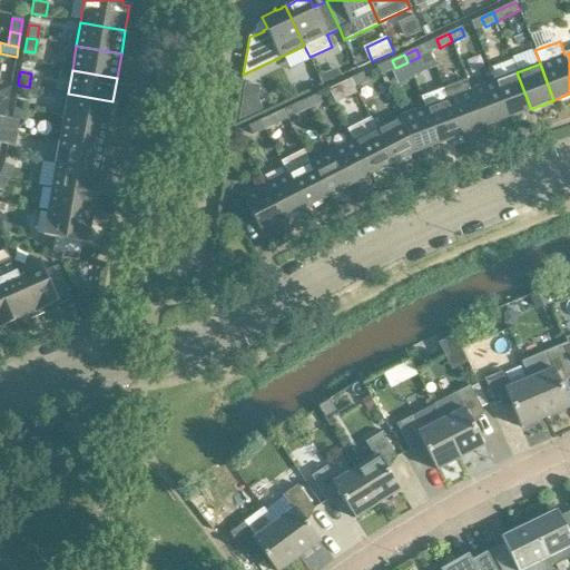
[(517,72),(493,81),(508,118),(531,109),(517,72)]
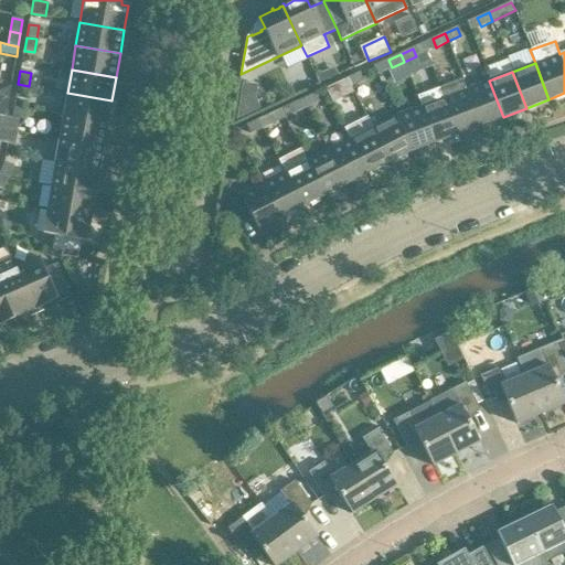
[(360,73),(348,78),(351,87),(363,82),(360,73)]
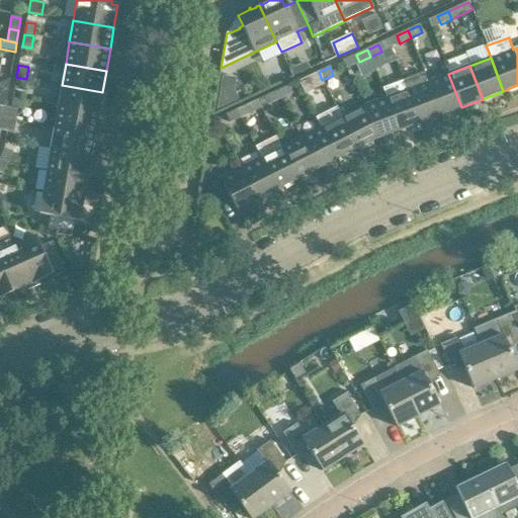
[(319,72),(298,82),(304,94),(325,85),(322,80),(319,72)]
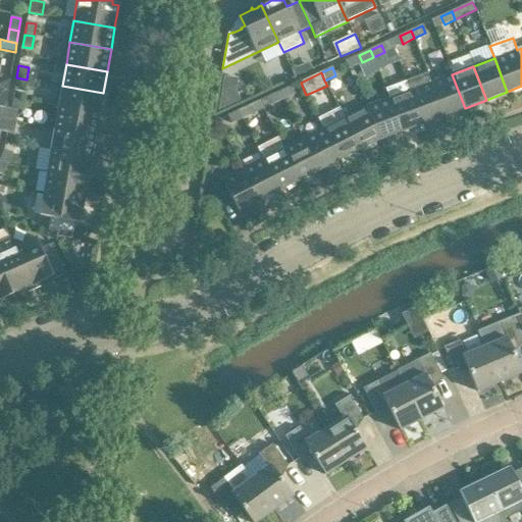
[(427,73),(406,82),(422,124),(444,116),(431,83),(427,73)]
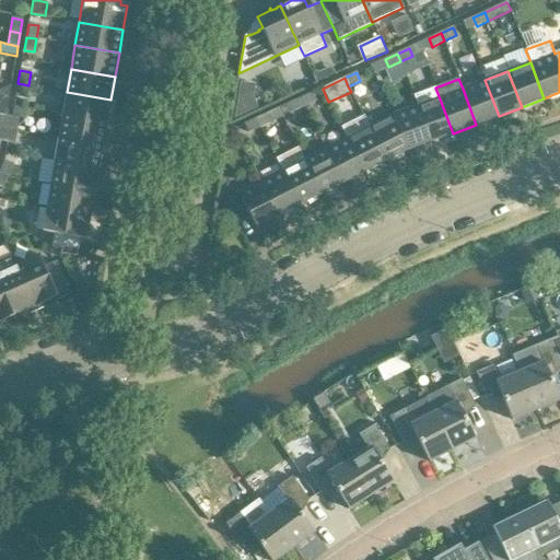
[(485,80),(463,89),(476,125),(499,116),(485,80)]
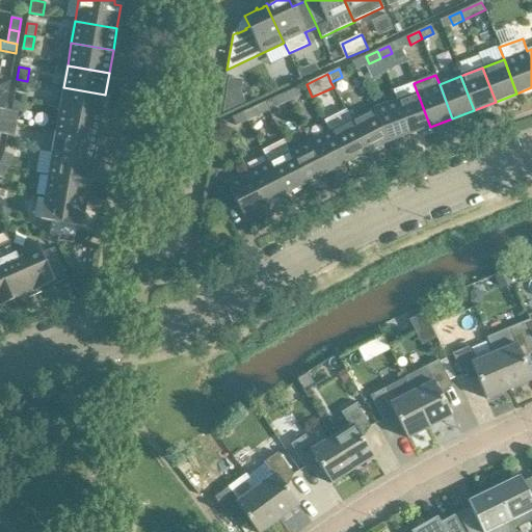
[(25,94),(27,81),(17,79),(15,91),(25,94)]
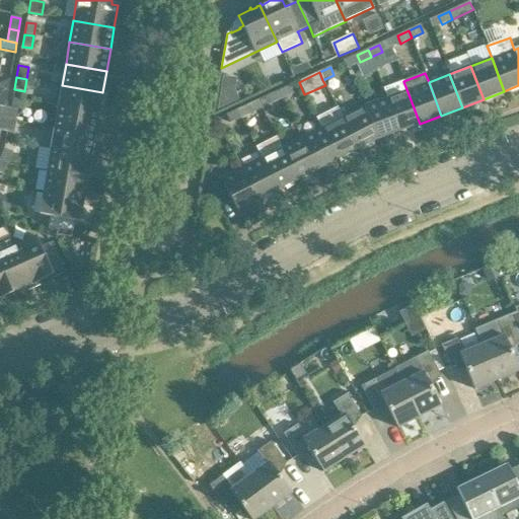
[(383,89),(386,97),(399,132),(420,124),(403,81),(383,89)]
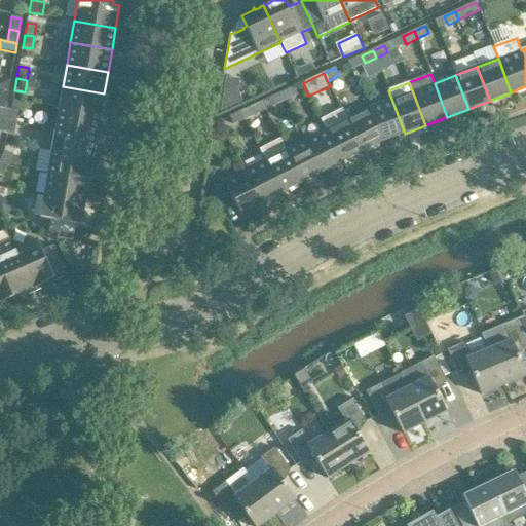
[(63,86),(59,108),(100,115),(104,94),(63,86)]
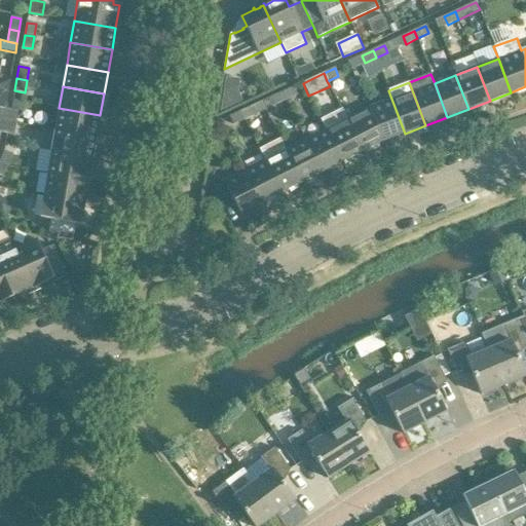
[(286,100),(297,95),(293,87),(283,92),(286,100)]
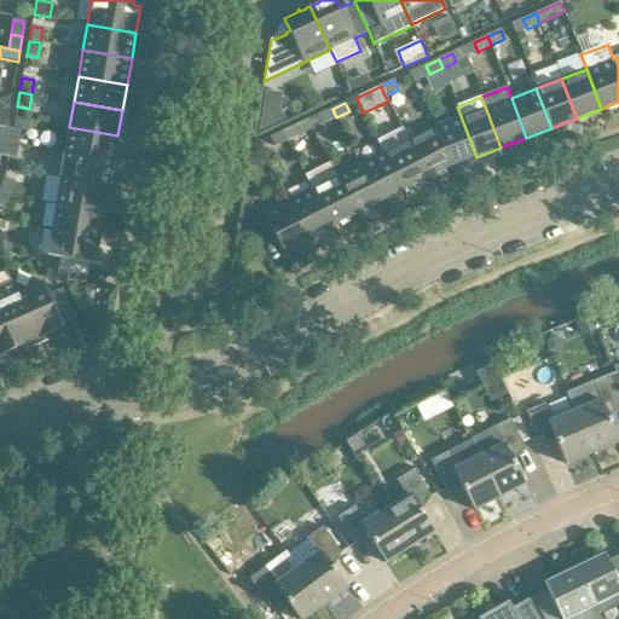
[(261,116),(258,131),(283,120),(278,109),(261,116)]
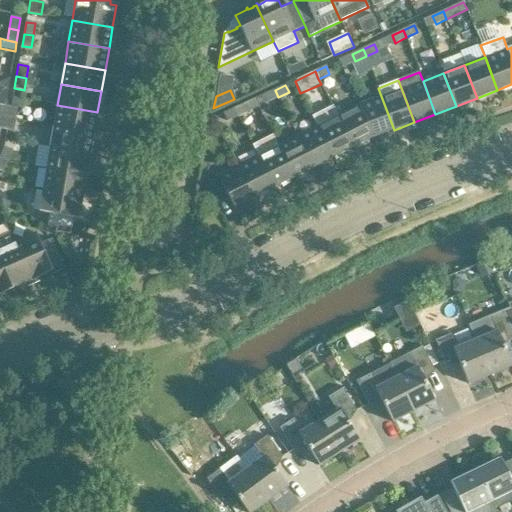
[(275,90),(254,99),(258,107),(278,97),(275,90)]
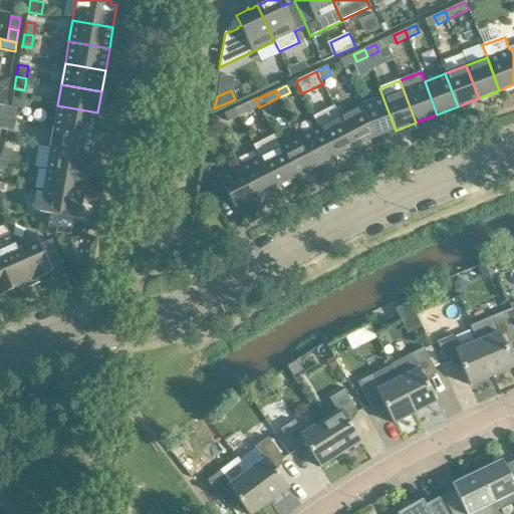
[(374,138),(396,131),(382,96),(359,105),(374,138)]
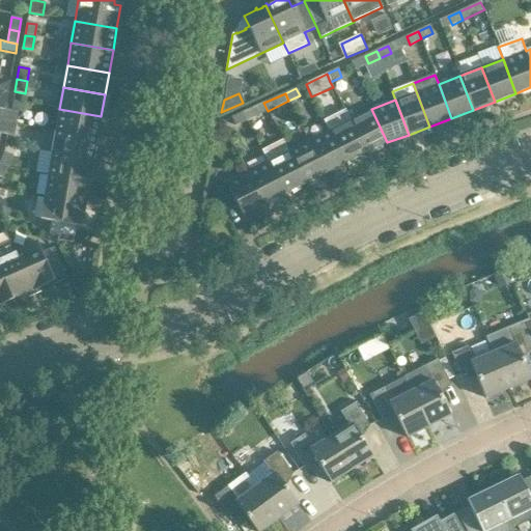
[(253,108),(243,113),(247,120),(257,116),(253,108)]
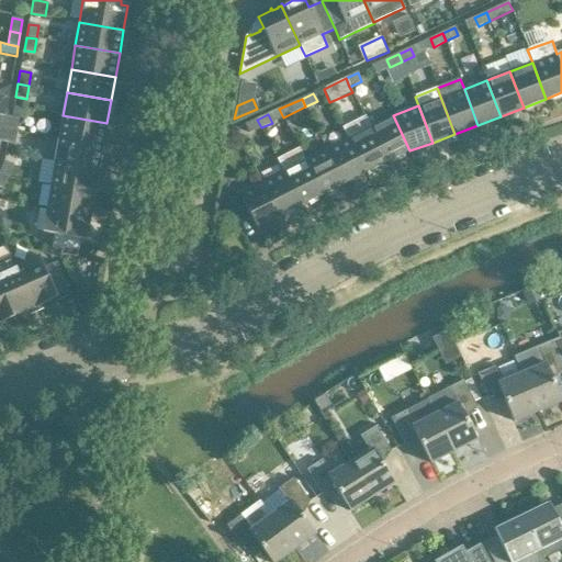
[(63,115),(58,138),(103,147),(107,123),(63,115)]
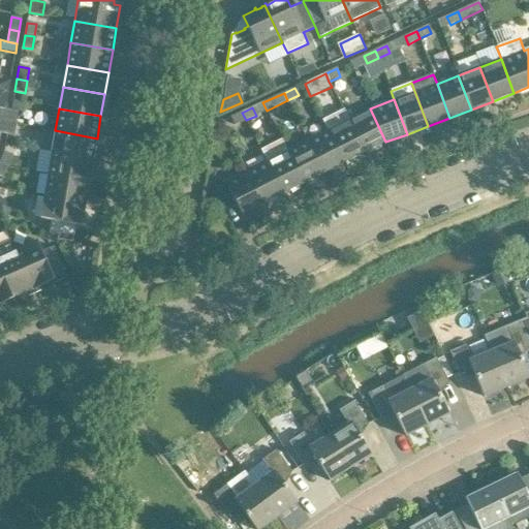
[(365,152),(385,142),(370,109),(348,120),(365,152)]
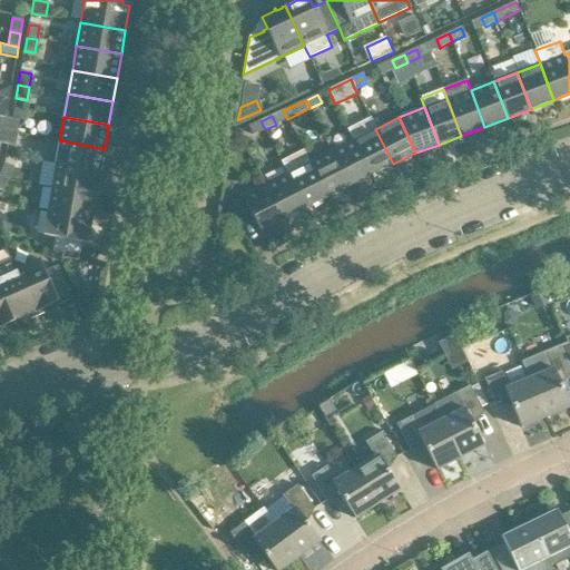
[(7,131),(17,134),(19,120),(12,119),(9,118),(7,131)]
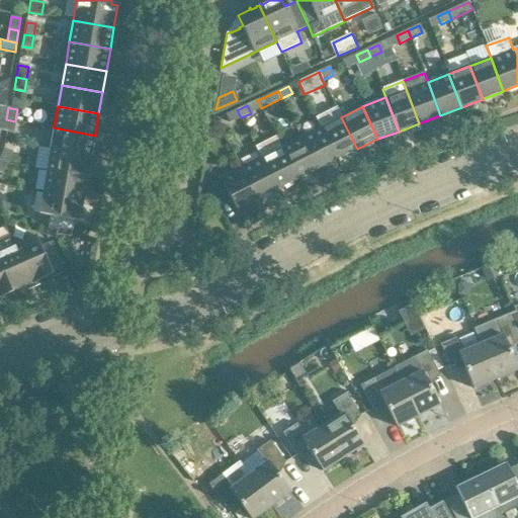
[(316,117),(321,127),(337,159),(357,149),(341,117),(336,107),(316,117)]
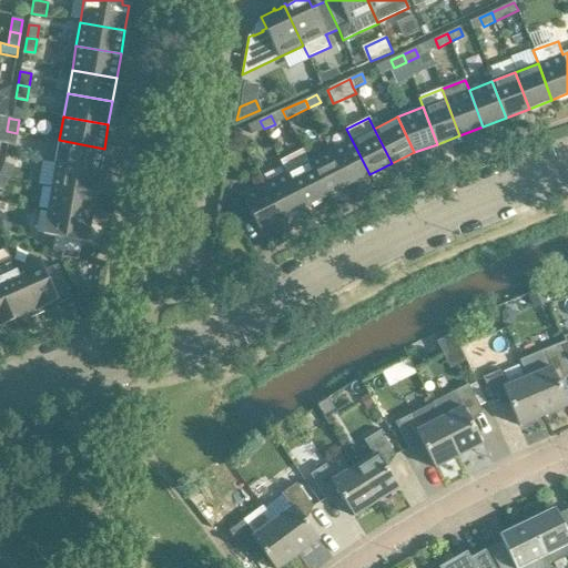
[(252,134),(264,129),(260,121),(247,127),(252,134)]
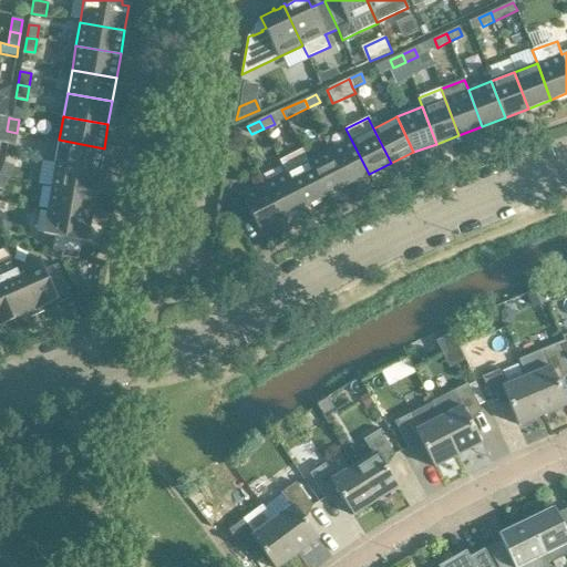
[(14,146),(17,133),(7,131),(4,144),(8,145),(14,146)]
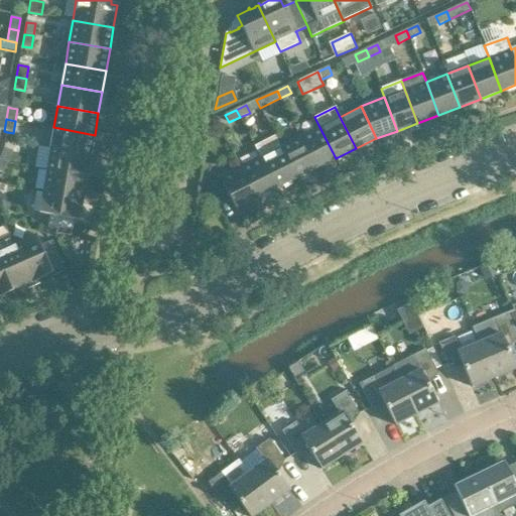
[(53,127),(50,149),(91,156),(95,135),(53,127)]
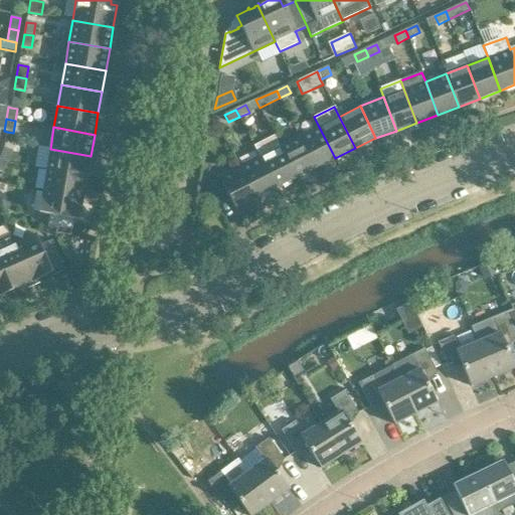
[(315,168),(335,158),(319,127),(299,137),(315,168)]
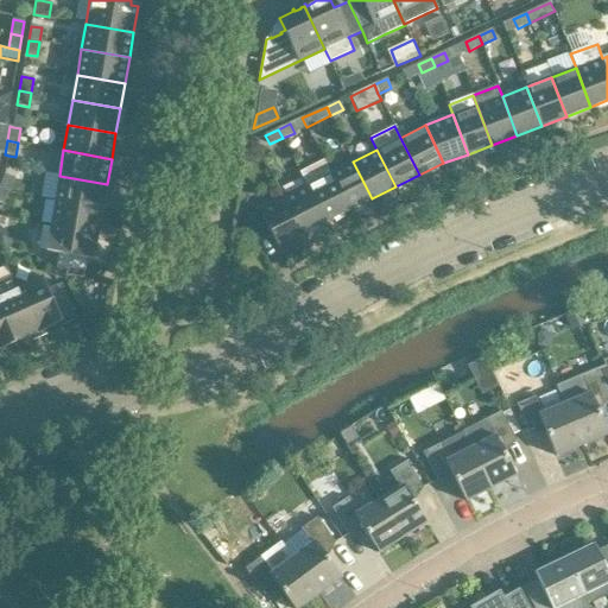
[(323,160),(299,172),(306,185),(325,223),(349,210),(330,173),(323,160)]
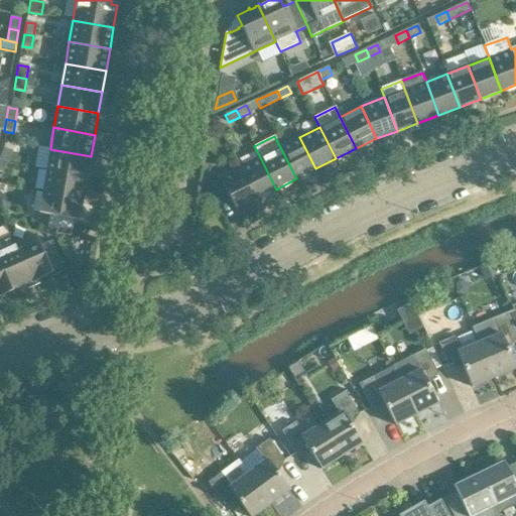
[(299,137),(280,147),(296,178),(315,168),(299,137)]
